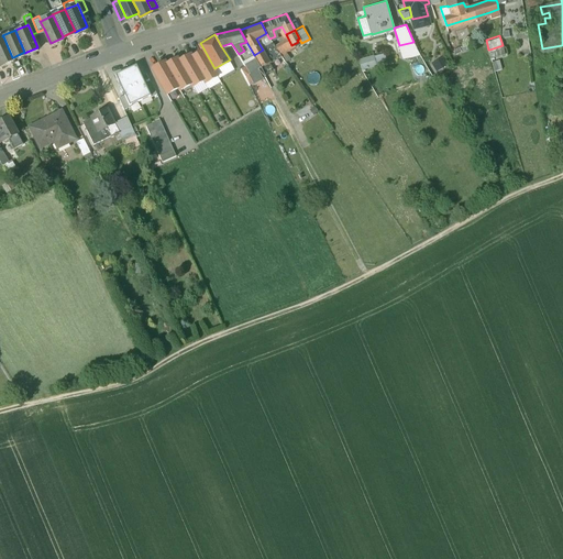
[(0,36),(0,62),(1,64),(13,58),(13,57),(12,57),(3,36),(2,36),(0,36)]
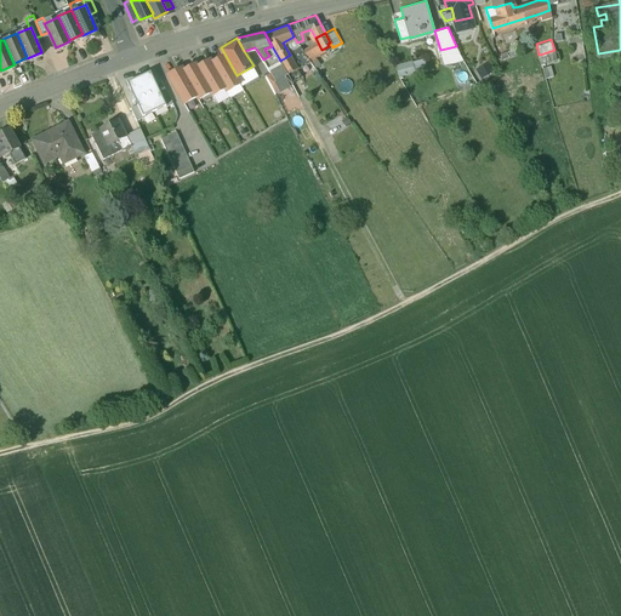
[(317,40),(309,45),(314,55),(322,50),(317,40)]
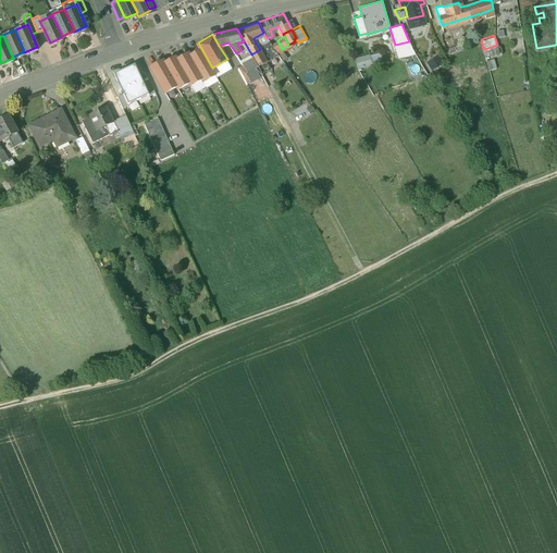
[(268,39),(258,46),(260,49),(262,53),(263,54),(274,47),(272,44),(268,39)]
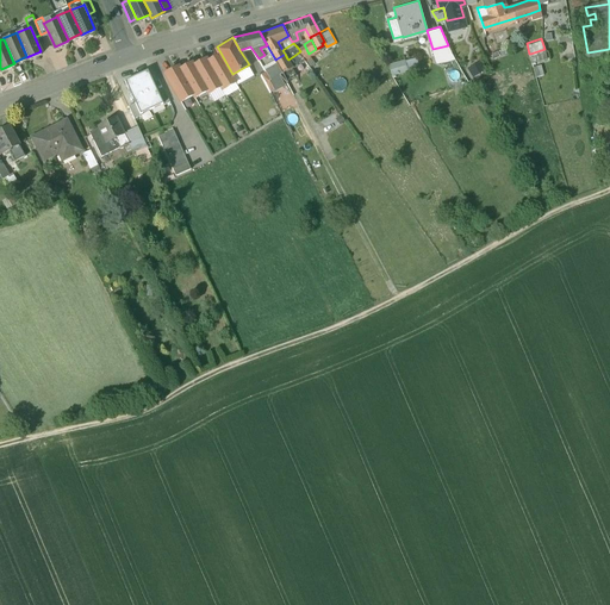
[(309,54),(304,44),(298,48),(300,51),(305,58),(310,55),(309,54)]
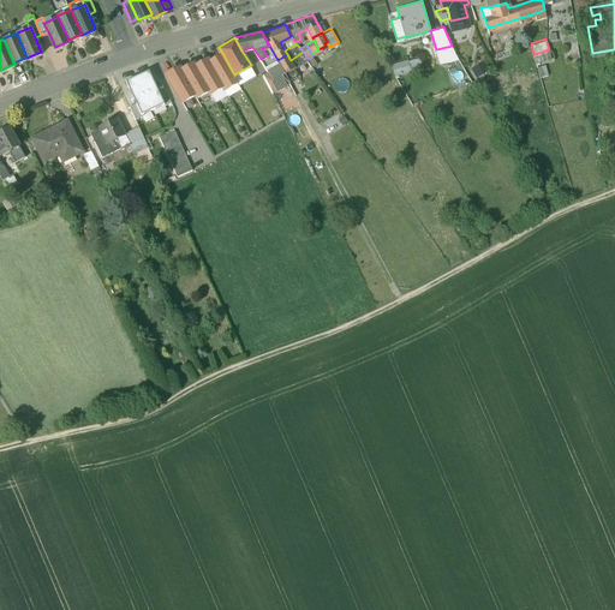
[(549,49),(535,54),(536,60),(551,55),(549,49)]
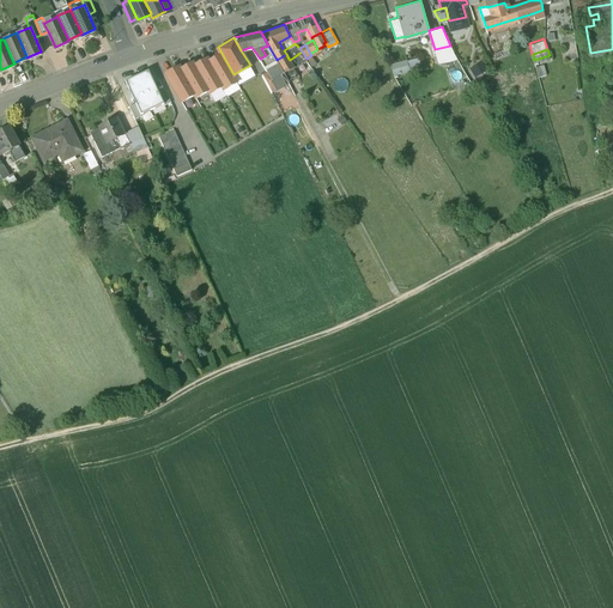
[(222,53),(208,60),(223,84),(224,87),(237,80),(234,74),(222,53)]
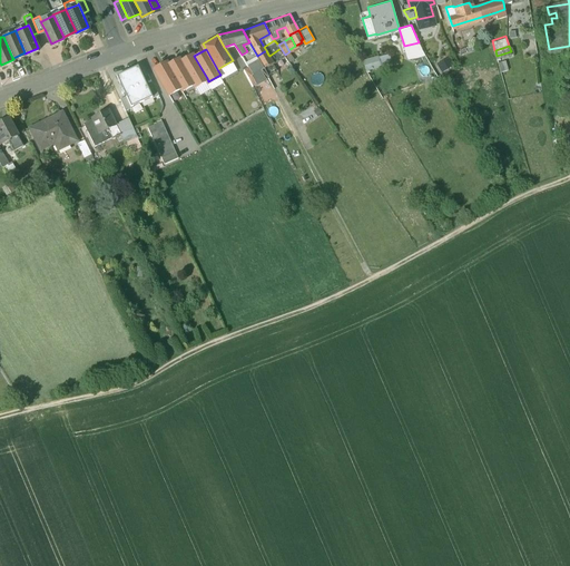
[(266,50),(257,56),(259,59),(268,55),(266,50)]
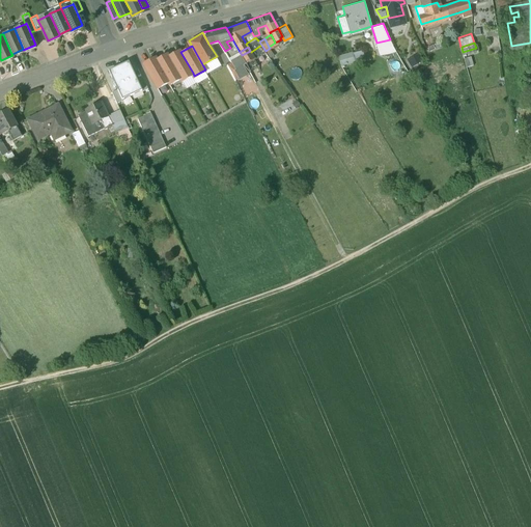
[(179,49),(168,55),(180,77),(182,79),(193,73),(180,52),(179,49)]
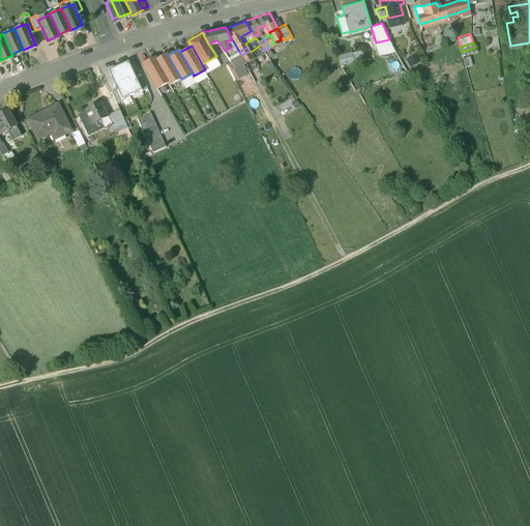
[(249,51),(241,55),(245,62),(248,68),(257,63),(251,52),(249,51)]
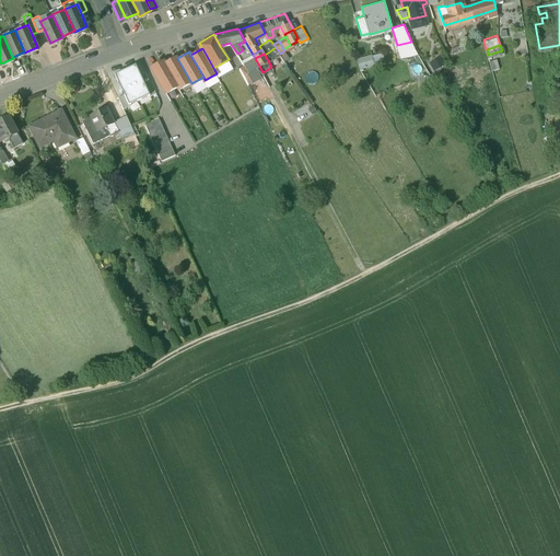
[(370,54),(357,57),(359,66),(372,62),(370,54)]
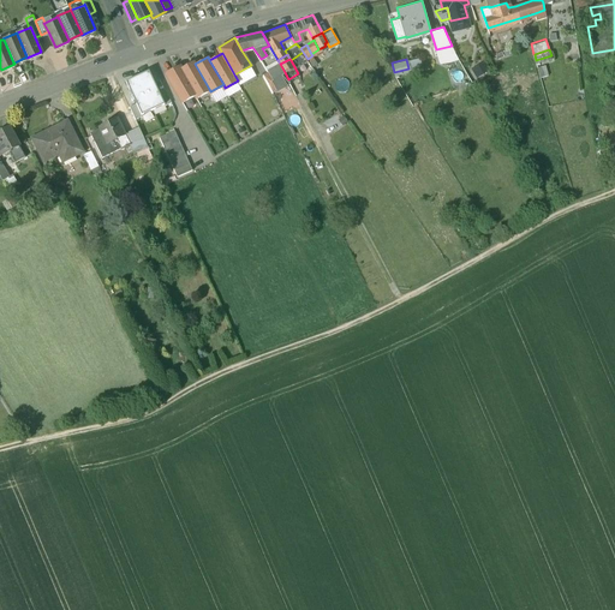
[(193,61),(180,69),(195,93),(197,95),(209,89),(195,64),(193,61)]
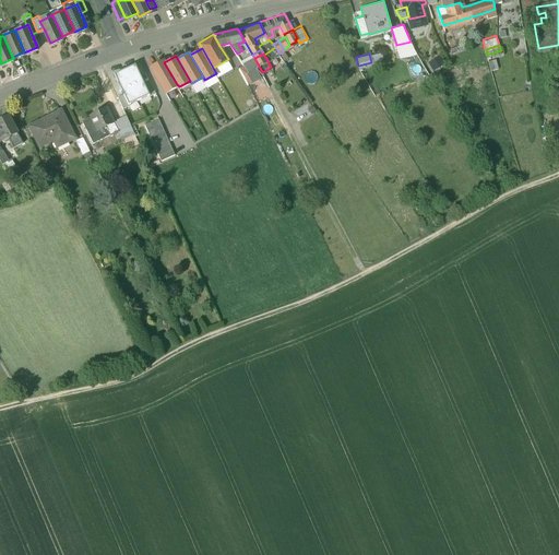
[(254,58),(239,67),(244,74),(249,70),(259,66),(254,58)]
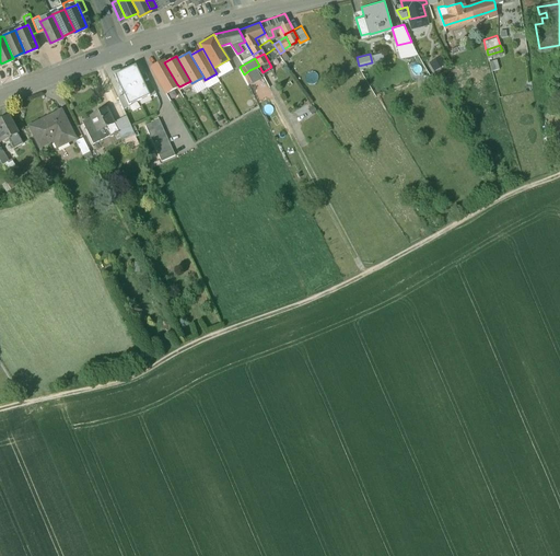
[(164,62),(163,59),(152,66),(166,91),(177,84),(164,62)]
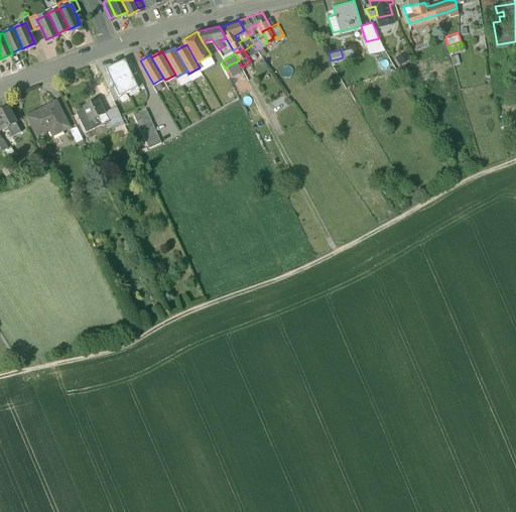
[(125,57),(115,61),(128,90),(138,86),(133,76),(125,57)]
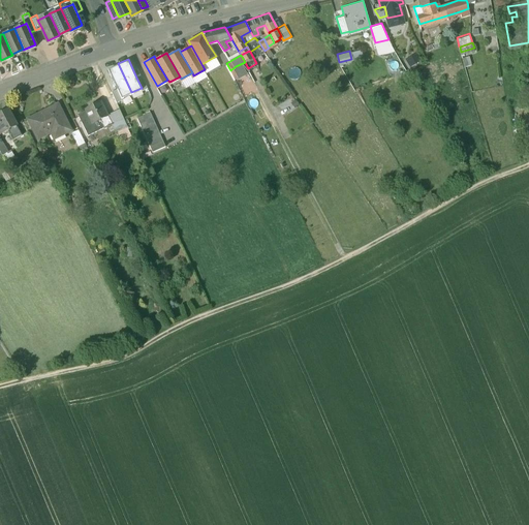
[(122,97),(131,92),(118,63),(107,68),(117,87),(122,97)]
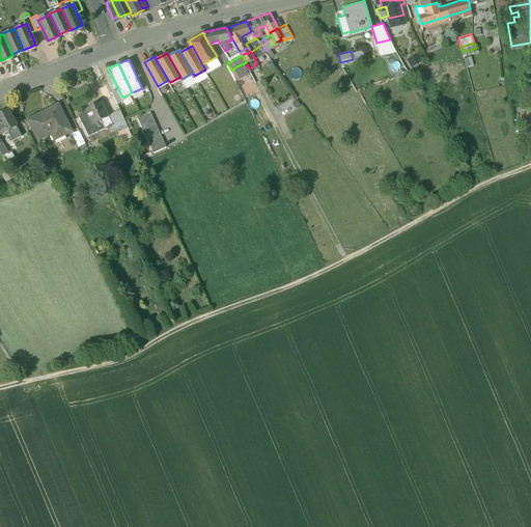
[(241,75),(236,66),(231,71),(234,78),(241,75)]
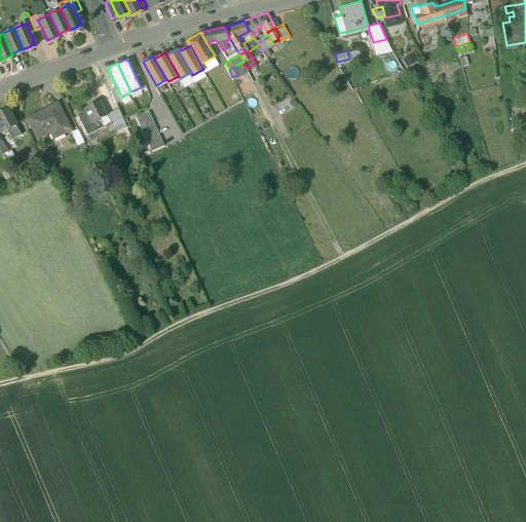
[(141,75),(136,77),(141,87),(146,85),(141,75)]
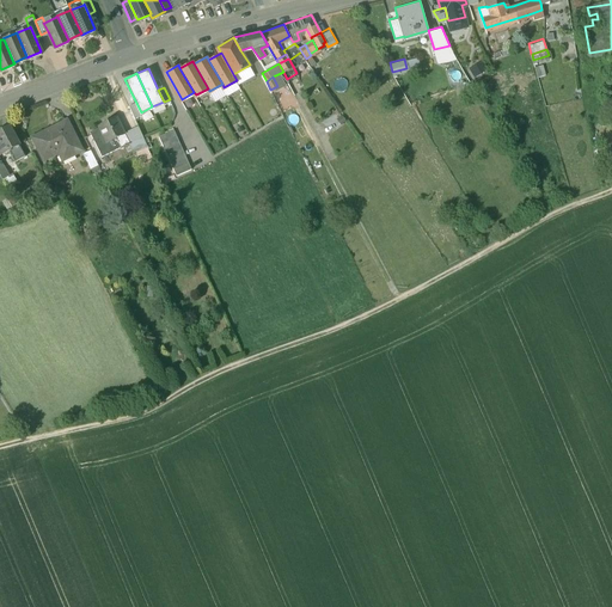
[(141,114),(135,100),(129,103),(135,116),(141,114)]
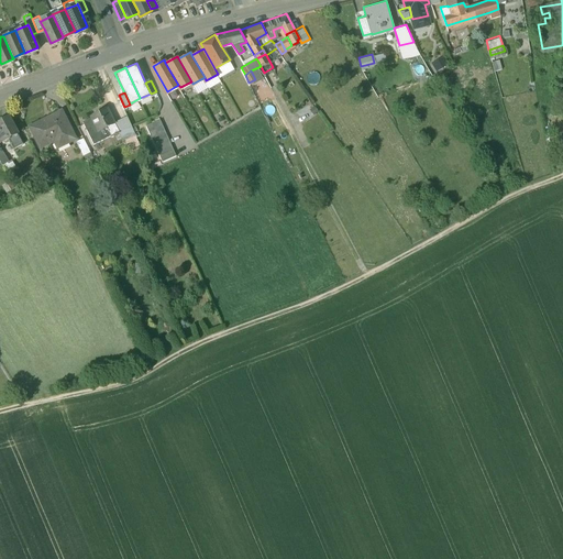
[(107,107),(90,114),(91,117),(98,129),(106,124),(110,133),(119,130),(119,129),(114,120),(107,107)]
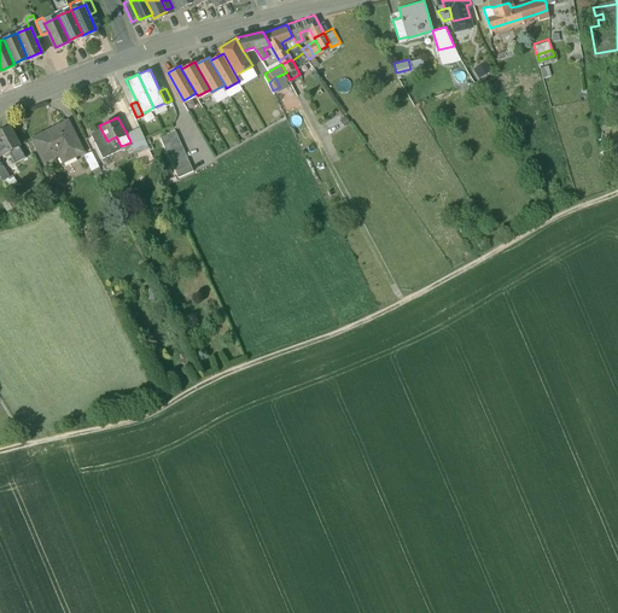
[(68,120),(33,136),(44,159),(66,147),(70,156),(82,150),(68,120)]
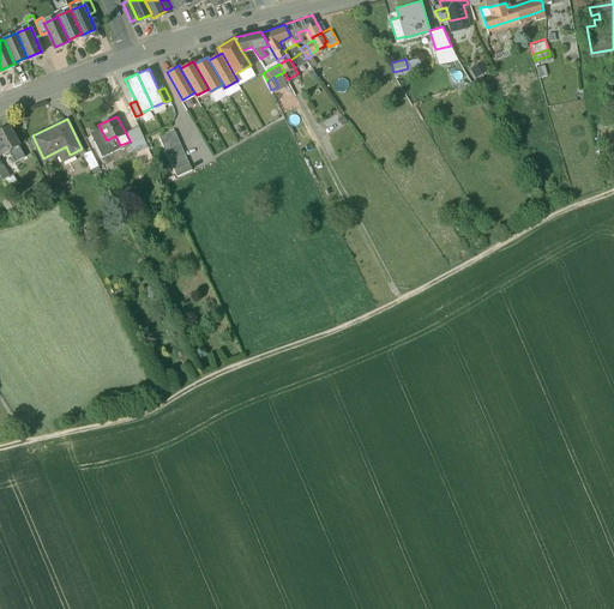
[(138,125),(125,131),(130,140),(130,142),(132,146),(137,144),(137,145),(146,142),(143,134),(138,125)]
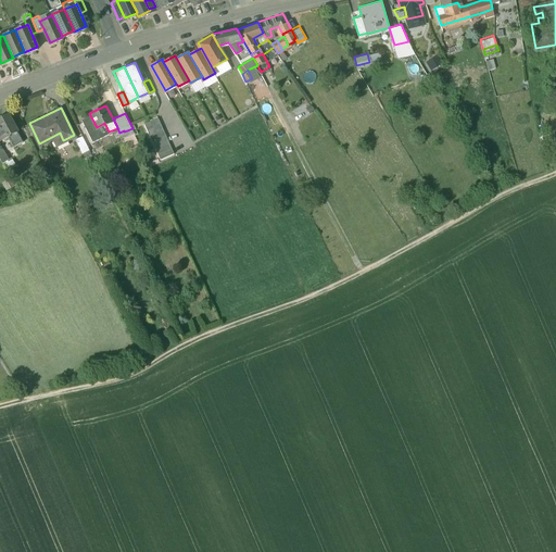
[(9,114),(0,118),(0,138),(8,135),(13,145),(22,139),(9,114)]
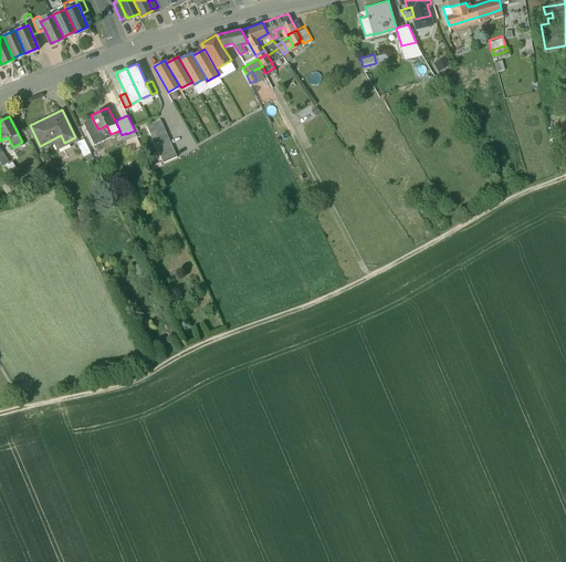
[(92,117),(83,122),(85,125),(88,123),(93,133),(98,129),(92,117)]
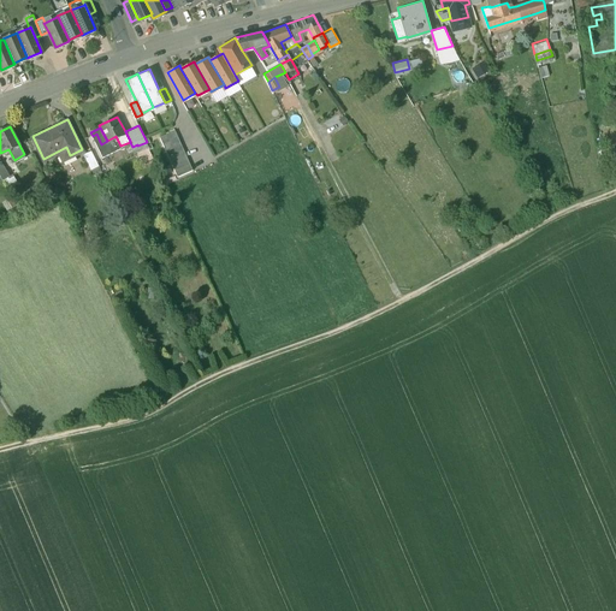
[(176,130),(160,137),(178,176),(193,170),(176,130)]
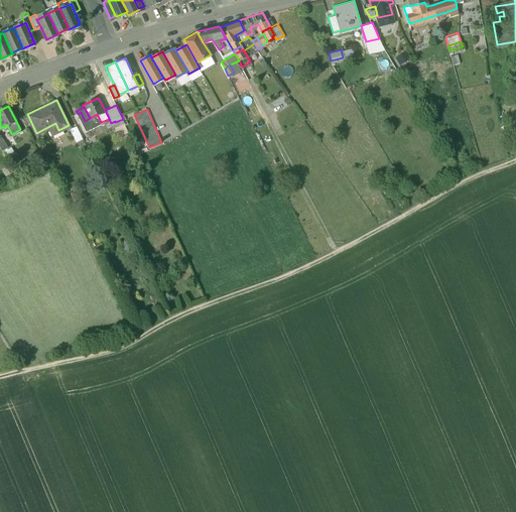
[(76,124),(70,127),(76,140),(83,137),(76,124)]
